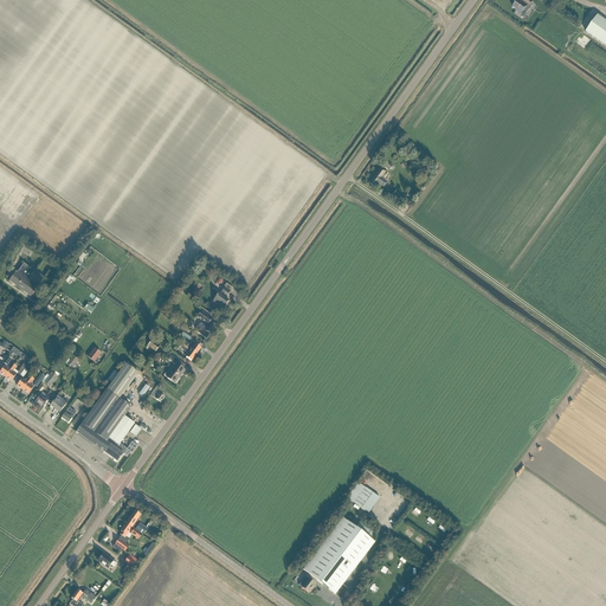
[(517,0),(513,7),(516,10),(515,11),(521,15),(528,7),(527,6),(529,7),(533,2),(529,0),(521,0),(521,2),(517,0)]
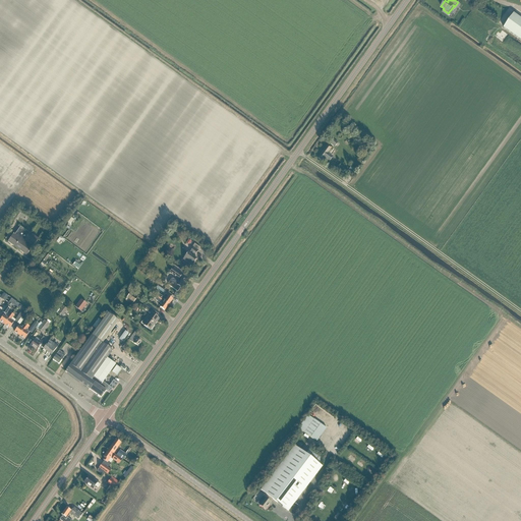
[(520,17),(514,13),(504,29),(520,40),(520,17)]
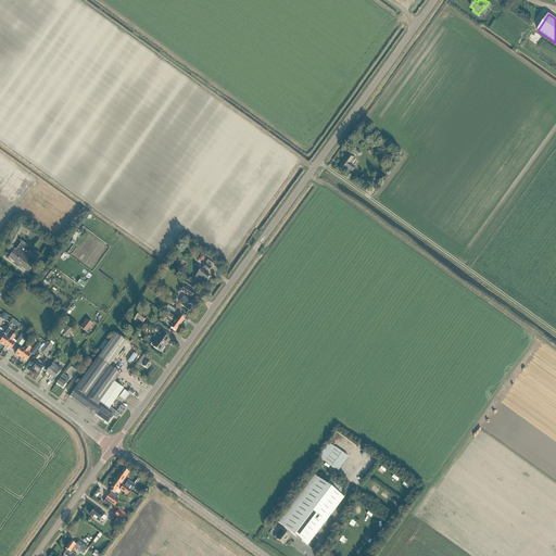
[(555,47),(536,33),(530,41),(555,60),(555,47)]
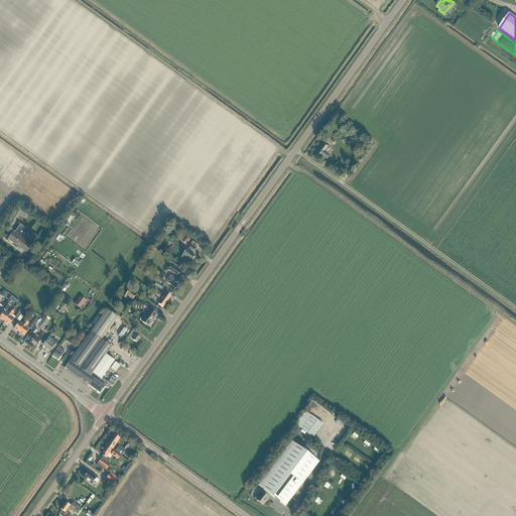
[(326,154),(331,148),(325,144),(314,157),(318,159),(319,159),(321,160),(323,158),(325,159),(326,159),(329,156),(328,155),(326,154)]
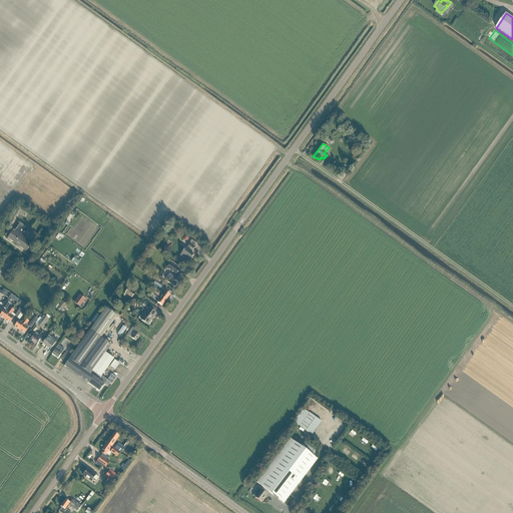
[(18,206),(12,215),(14,217),(21,208),(18,206)]
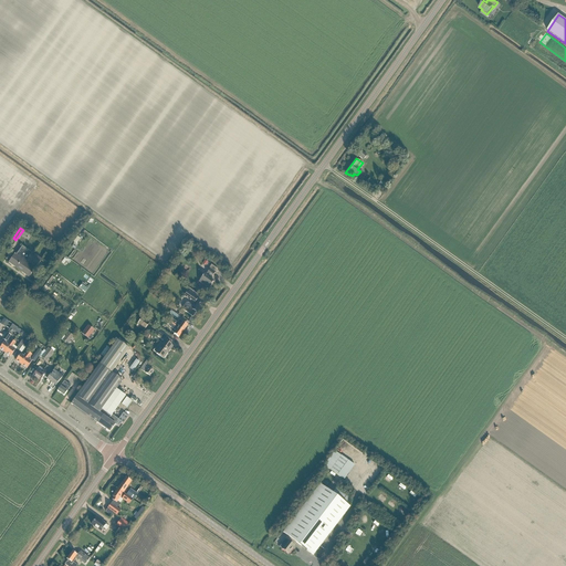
[(14,255),(9,263),(29,278),(41,260),(32,253),(22,247),(17,254),(14,252),(13,254),(14,255)]
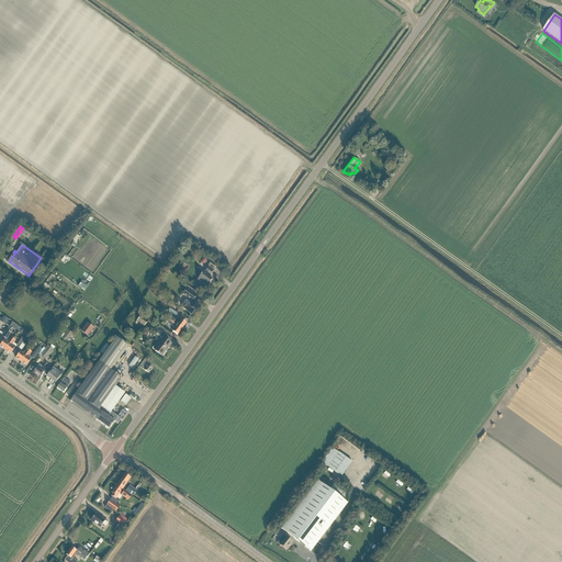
[(203,272),(198,280),(208,288),(213,280),(210,278),(214,271),(209,267),(204,273),(203,272)]
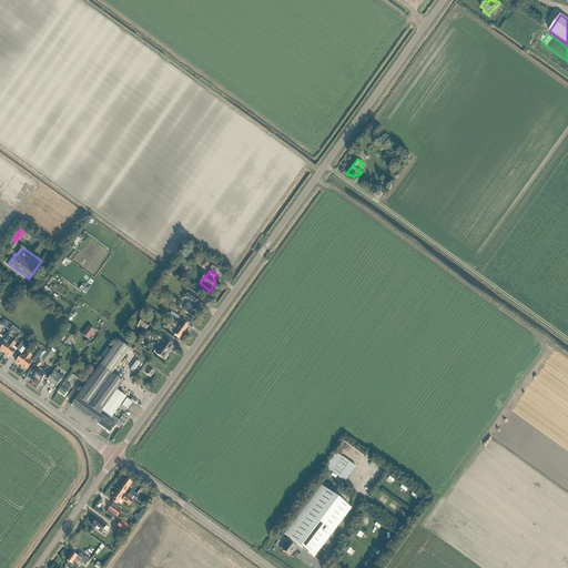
[(186,304),(184,308),(184,312),(194,318),(196,314),(198,315),(203,307),(202,306),(203,304),(189,293),(185,297),(195,305),(194,306),(193,307),(190,304),(186,304)]
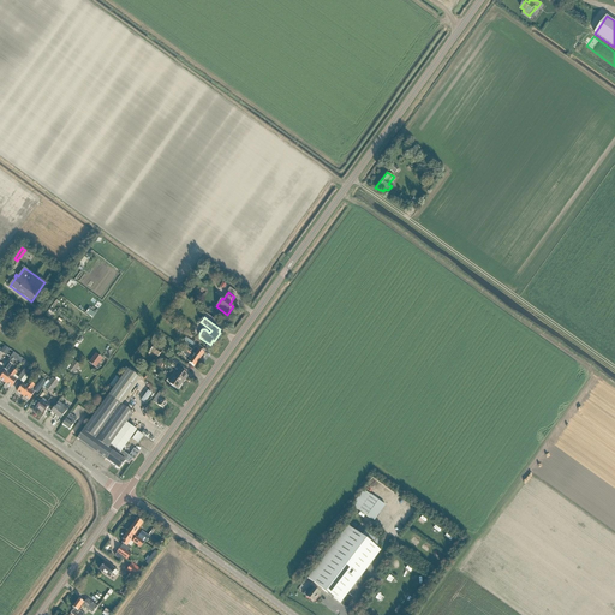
[(42,321),(41,322),(49,329),(51,328),(53,324),(51,323),(51,324),(48,322),(48,321),(43,318),(42,321)]
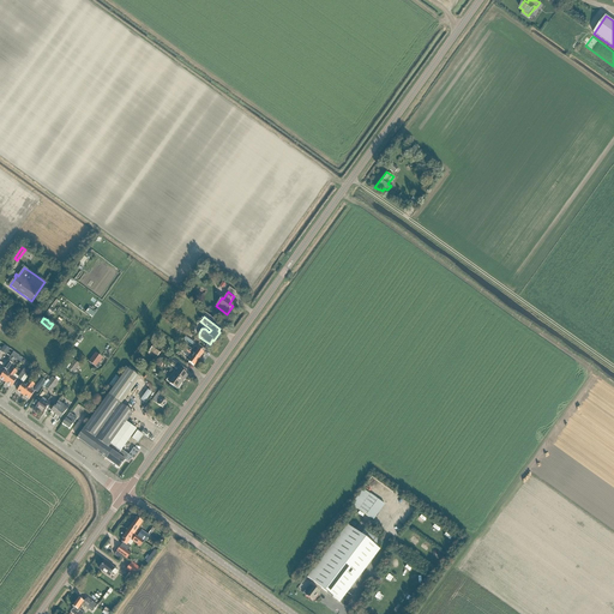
[(154,347),(150,351),(158,356),(162,353),(154,347)]
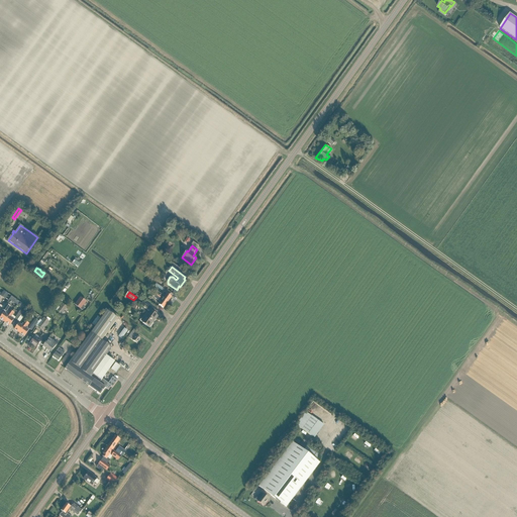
[(163,300),(161,298),(153,294),(152,296),(154,298),(161,303),(159,306),(163,309),(167,303),(163,300)]
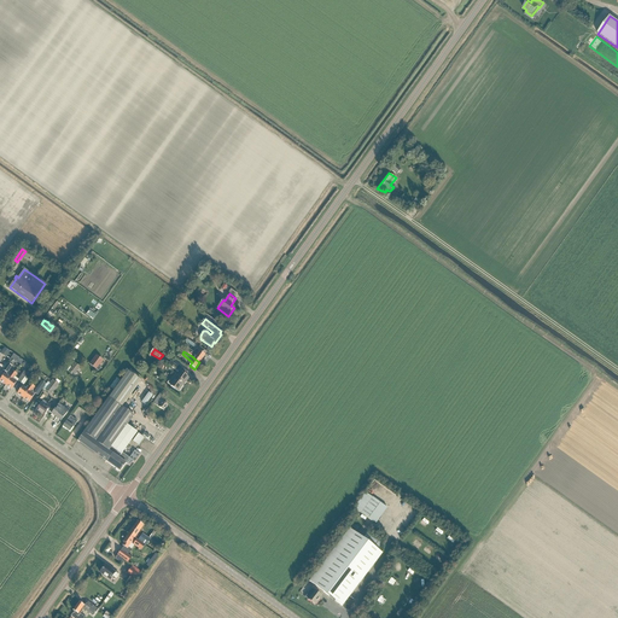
[(199,353),(194,359),(199,362),(204,356),(199,353)]
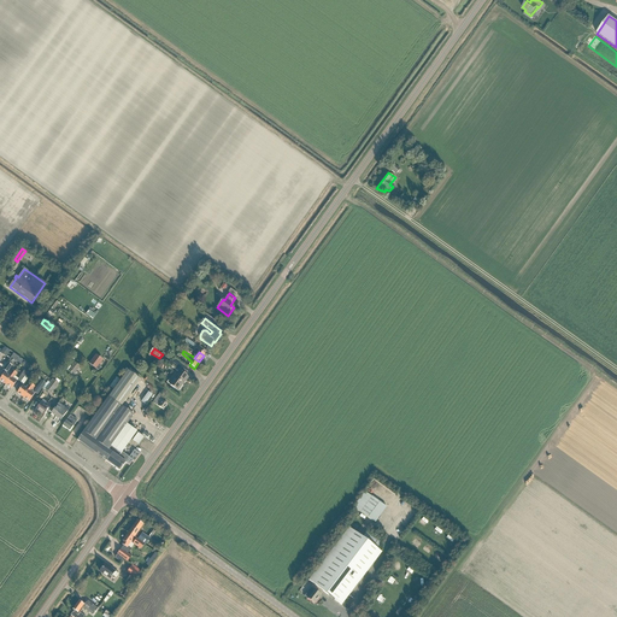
[(97,356),(89,364),(98,371),(101,368),(99,366),(103,360),(97,356)]
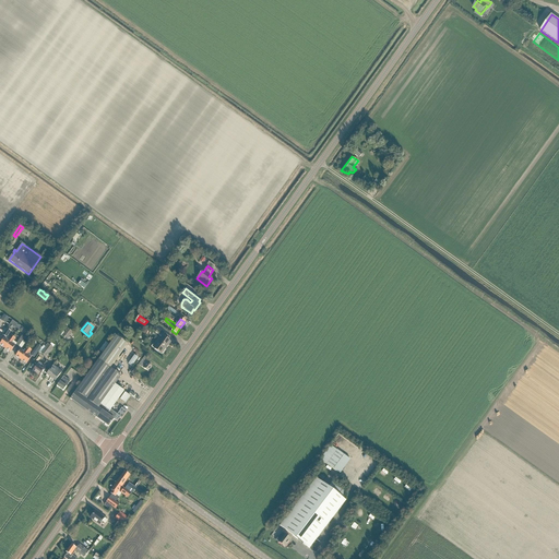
[(68,329),(62,335),(67,340),(72,333),(68,329)]
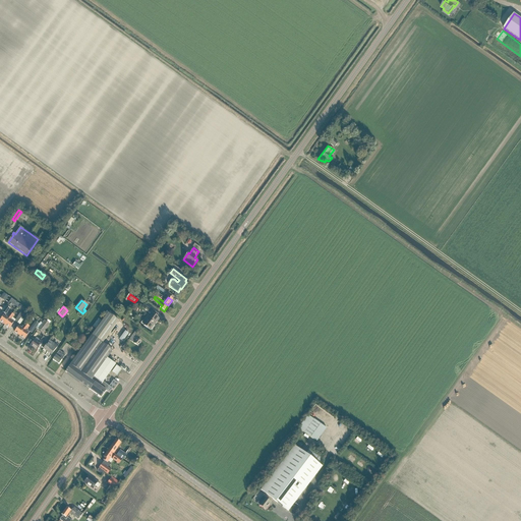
[(152,315),(143,326),(150,331),(154,326),(159,319),(156,316),(158,314),(148,306),(145,310),(152,315)]
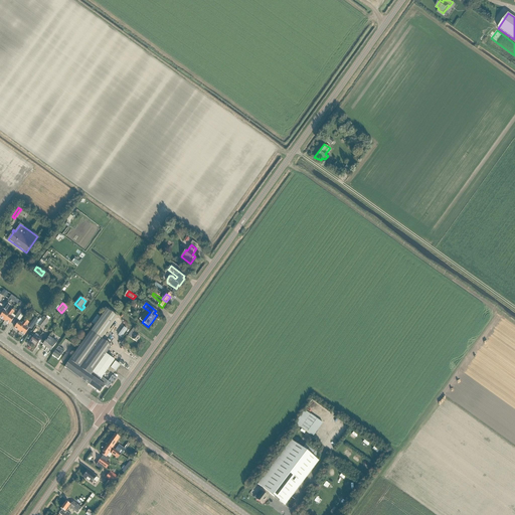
[(0,317),(0,318),(4,322),(12,311),(10,310),(8,312),(9,313),(8,315),(4,312),(0,317)]
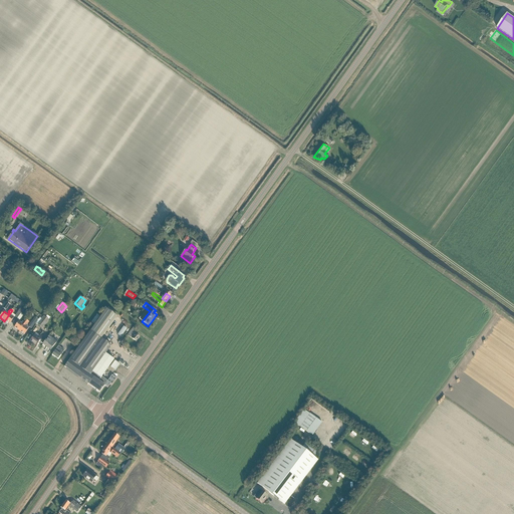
[(14,317),(17,319),(22,311),(20,309),(17,313),(16,315),(15,316),(13,314),(14,312),(12,310),(4,321),(9,325),(14,318),(13,318),(14,317)]
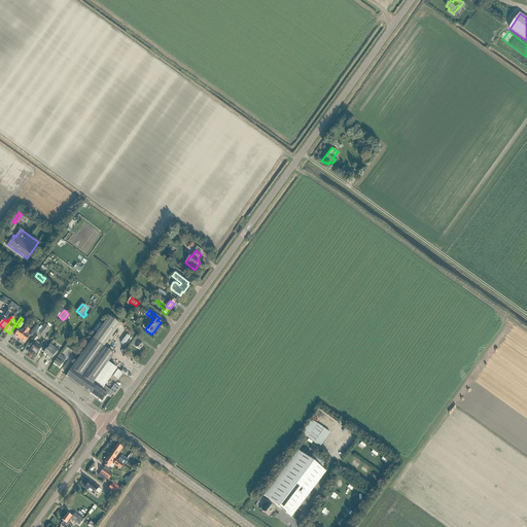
[(105,322),(66,377),(91,394),(95,388),(101,392),(104,387),(117,370),(108,363),(114,355),(104,347),(119,325),(109,317),(105,322)]
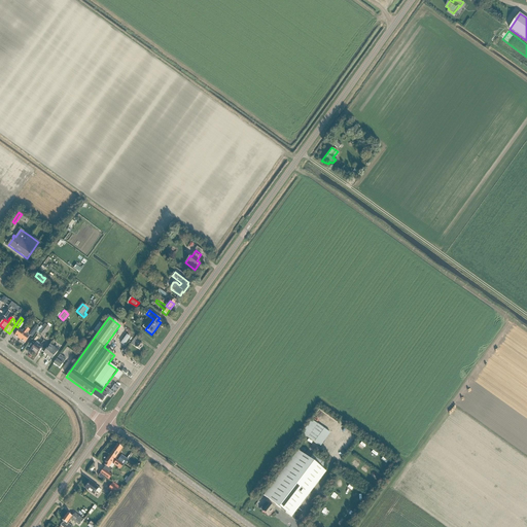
[(35,328),(30,335),(33,337),(39,327),(37,325),(35,327),(35,328)]
